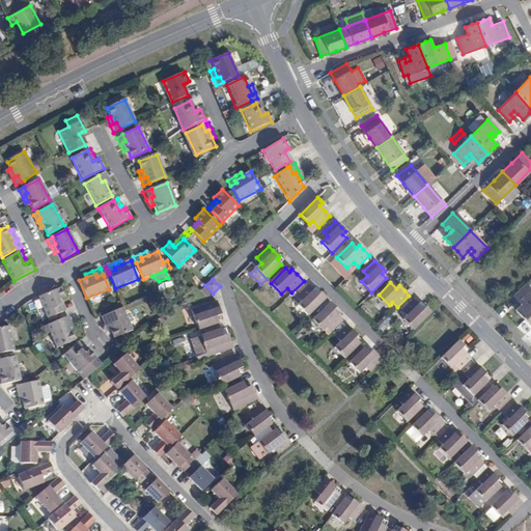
[(530,290),(525,284),(512,297),(514,299),(518,302),(522,299),(524,301),(521,305),(515,310),(524,319),(530,312),(530,290)]
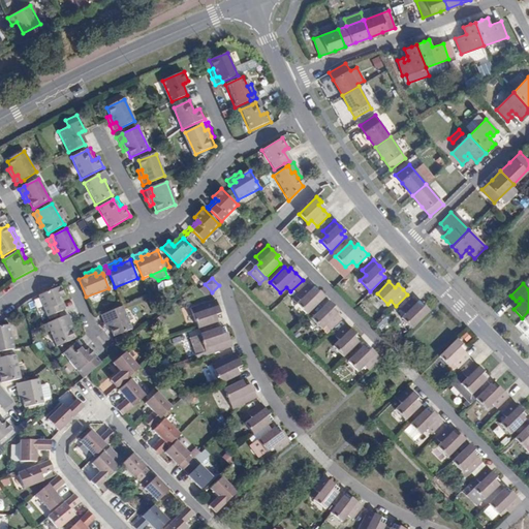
[(297,304),(307,314),(324,297),(322,294),(319,291),(316,294),(312,289),(307,284),(296,297),(300,302),(297,304)]
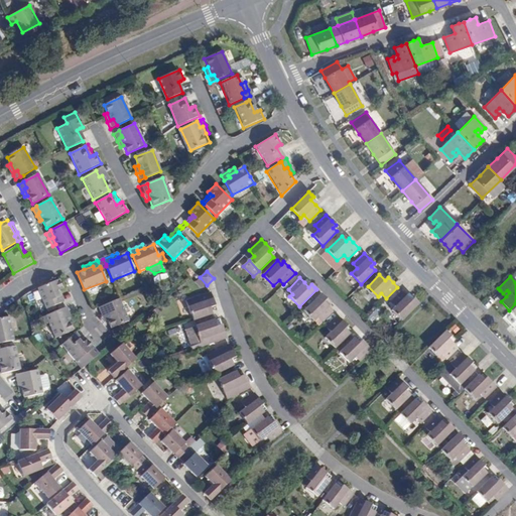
[(63,290),(58,279),(38,289),(47,309),(61,302),(57,292),(60,291),(63,290)]
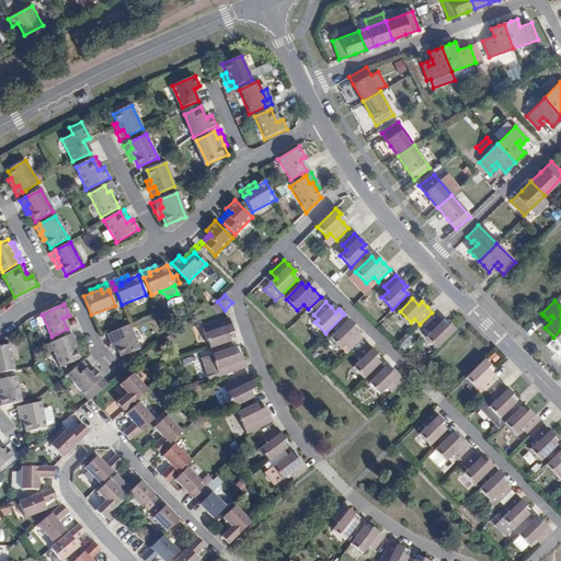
[(437,348),(456,330),(450,324),(448,322),(445,325),(442,322),(436,317),(424,328),(430,333),(425,336),(437,348)]
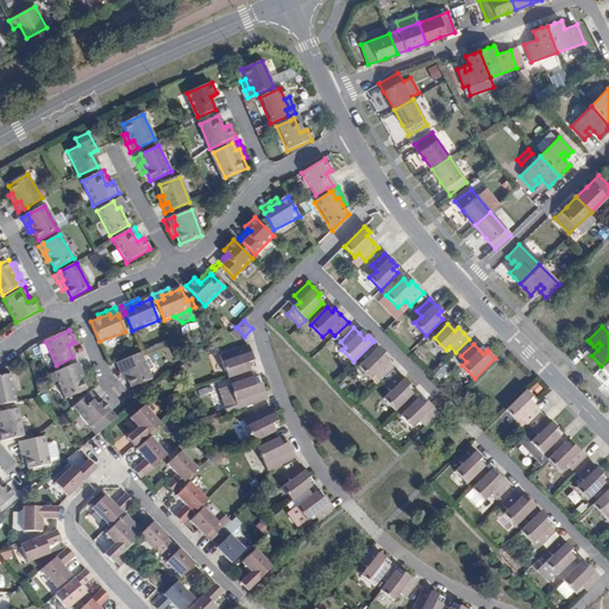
[(226,372),(228,378),(250,371),(248,365),(255,363),(252,356),(249,347),(219,357),(224,372),(226,372)]
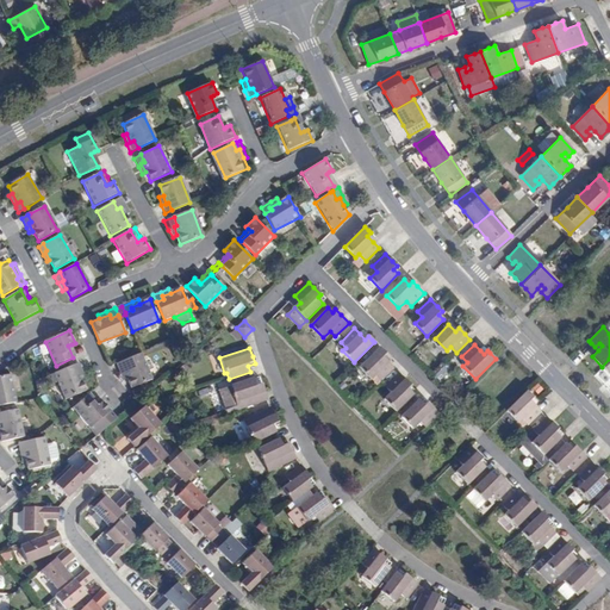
[(375,378),(379,383),(393,368),(388,362),(384,359),(386,355),(384,352),(380,348),(360,367),(372,380),(375,378)]
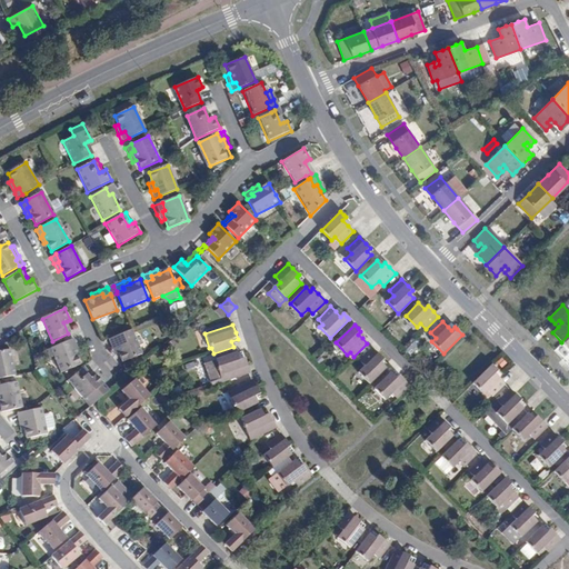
[(142,355),(132,329),(115,337),(118,346),(115,347),(119,353),(122,363),(142,355)]
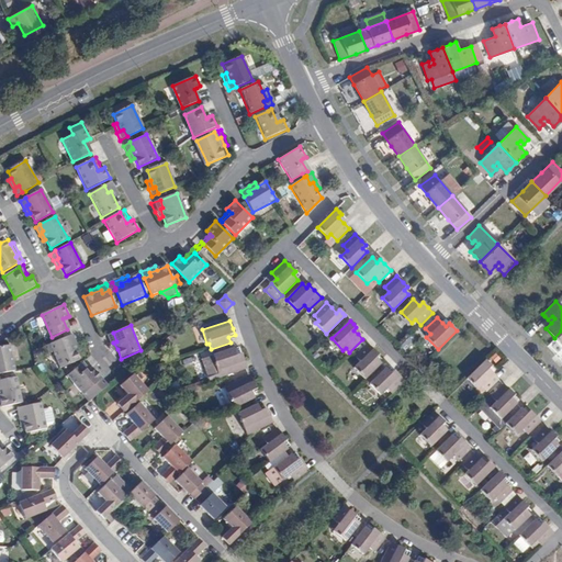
[(113,333),(107,335),(110,344),(113,350),(117,349),(113,343),(116,341),(113,333)]
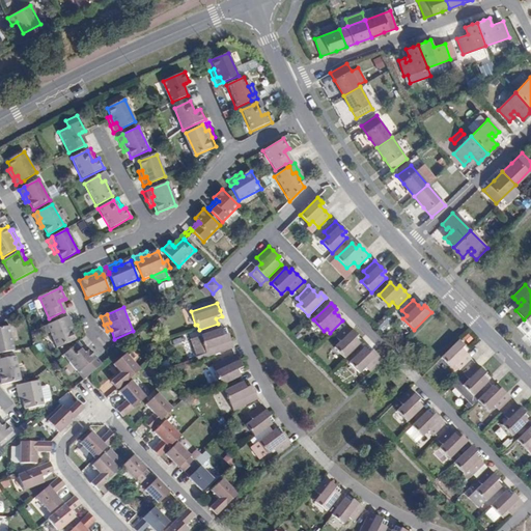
[(74,325),(70,315),(63,318),(65,325),(68,323),(72,331),(75,329),(74,325)]
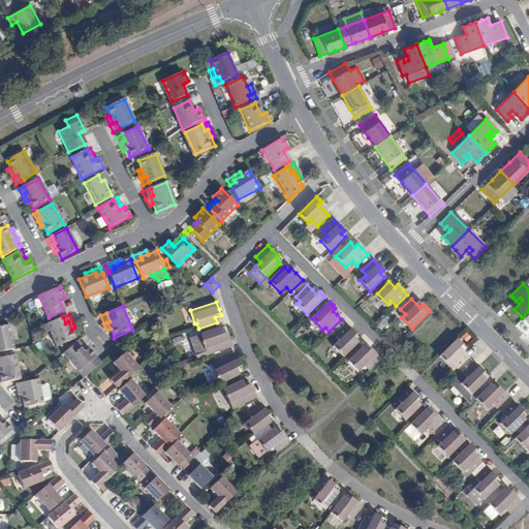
[(56,346),(75,339),(71,330),(68,321),(65,323),(63,317),(48,323),(56,346)]
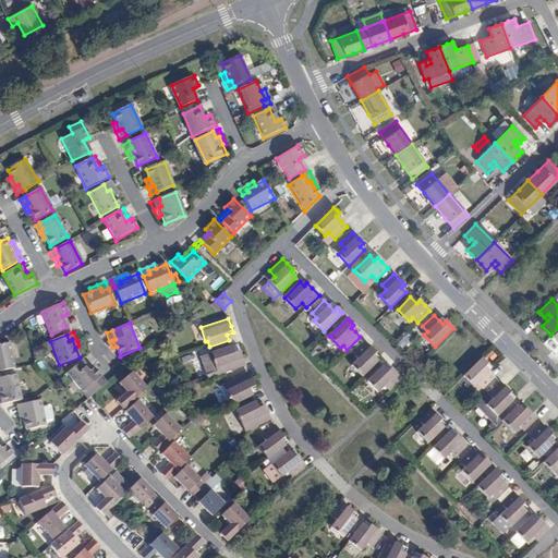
[(352,365),(362,376),(378,361),(373,356),(376,353),(372,349),(365,342),(352,355),(356,360),(352,365)]
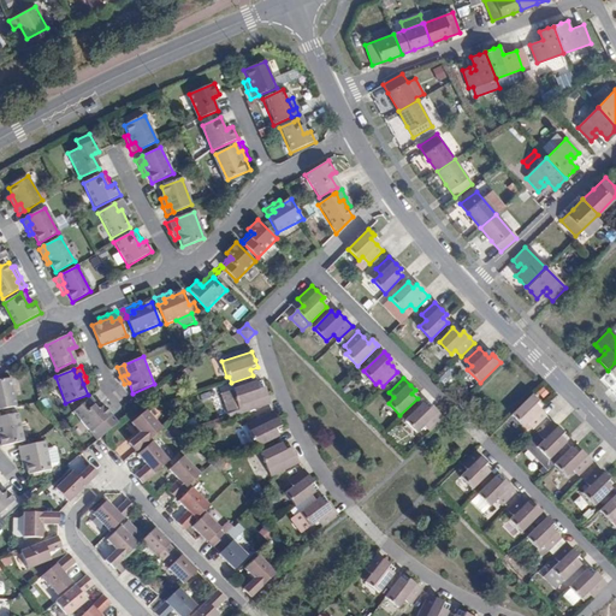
[(0,409),(17,407),(12,379),(6,380),(0,381),(0,409)]
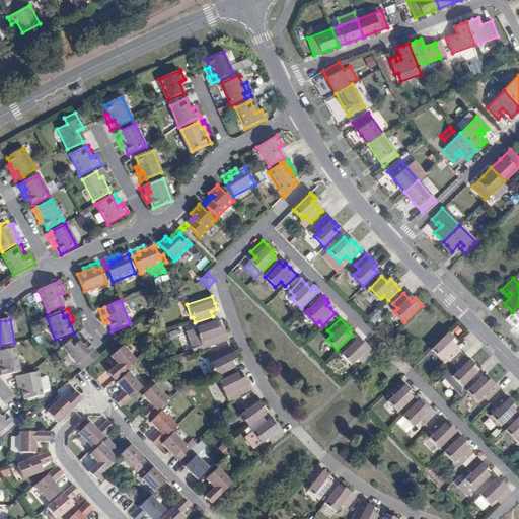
[(196,336),(201,350),(227,341),(225,334),(223,326),(217,328),(215,321),(197,328),(199,335),(196,336)]
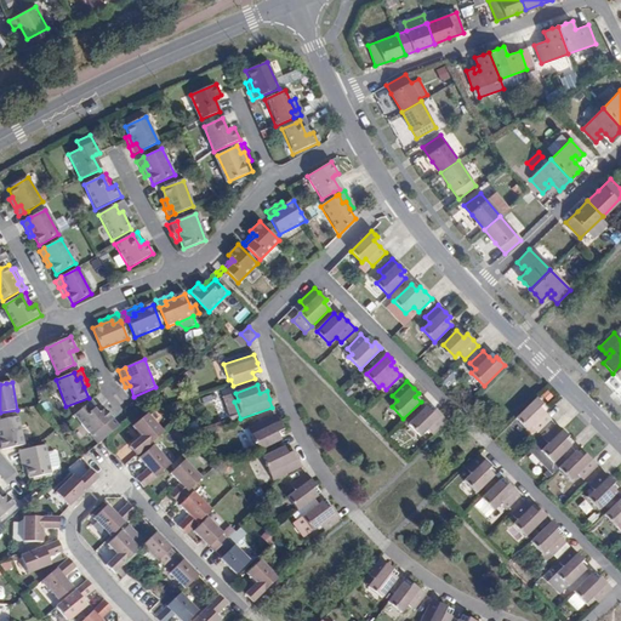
[(541,403),(536,398),(514,420),(527,432),(530,428),(536,433),(551,420),(545,414),(540,409),(543,405),(541,403)]
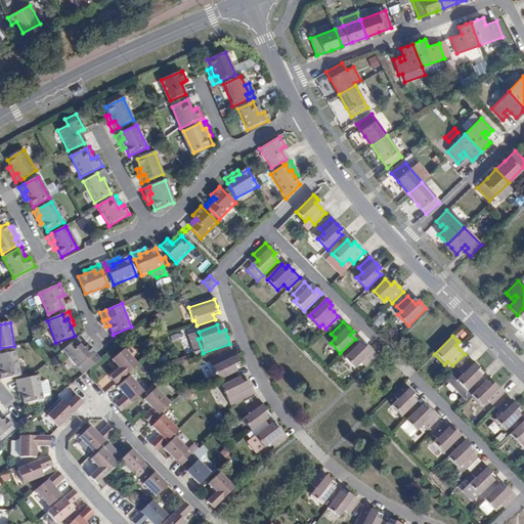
[(83,349),(85,347),(81,342),(77,338),(75,340),(83,349)]
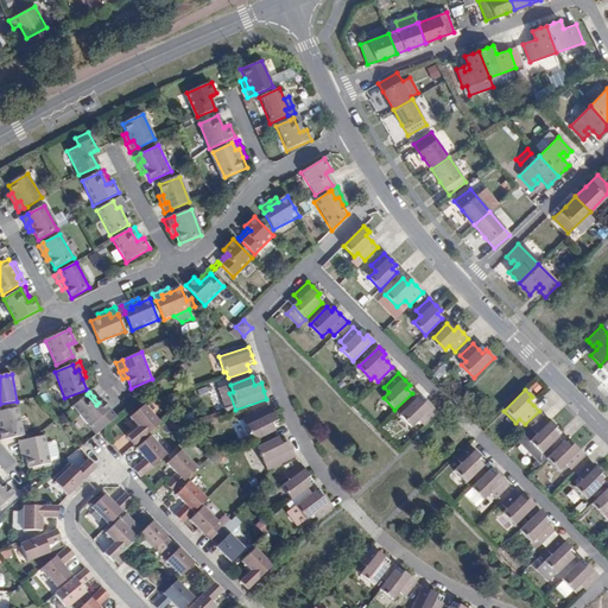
[(87,394),(73,406),(90,426),(111,410),(102,400),(99,403),(96,405),(87,394)]
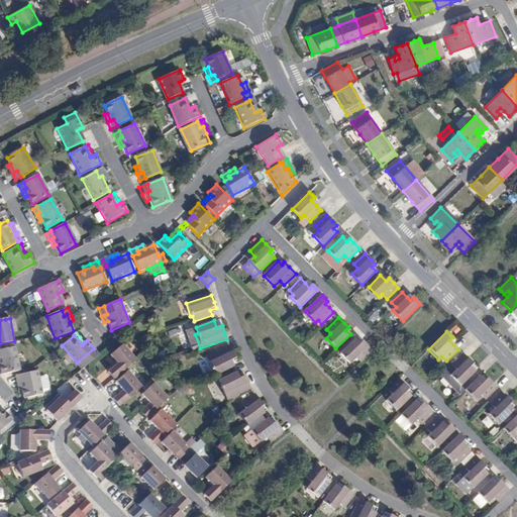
[(359,364),(372,351),(366,344),(363,341),(359,344),(354,338),(340,353),(350,365),(356,358),(359,364)]
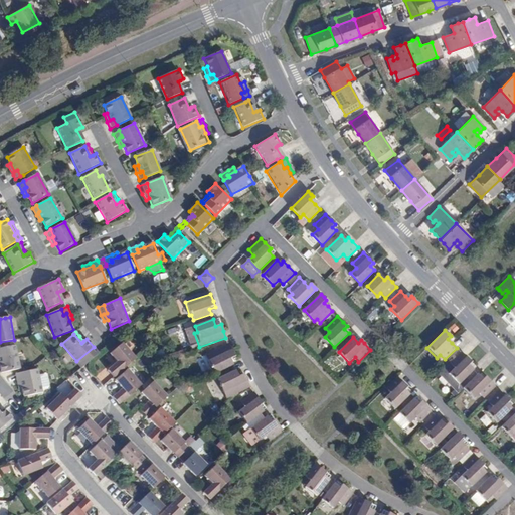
[(107,370),(113,378),(136,359),(123,343),(111,352),(118,361),(107,370)]
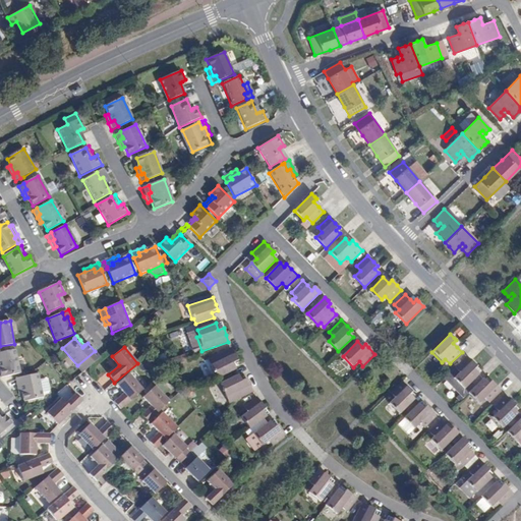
[(235,356),(231,348),(207,360),(214,373),(216,372),(218,378),(236,369),(233,363),(238,361),(235,356)]
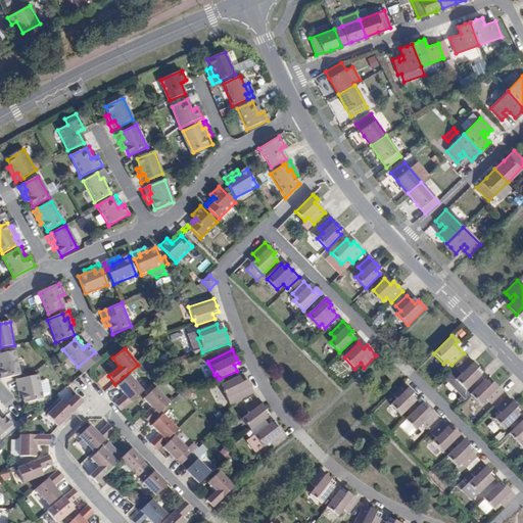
[(0,378),(0,379),(19,375),(15,351),(0,353),(0,378)]
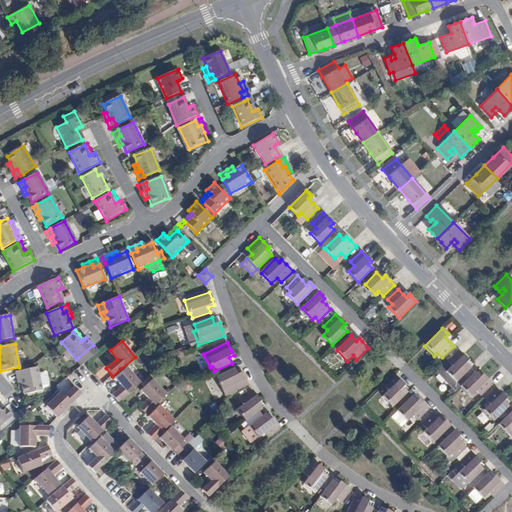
[(458,350),(447,362),(451,367),(445,372),(455,382),(470,368),(466,364),(469,361),(462,354),(458,350)]
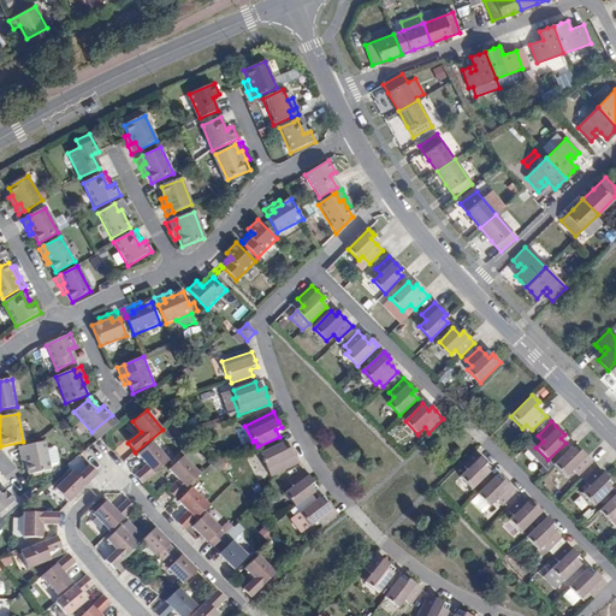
[(25,454),(27,465),(29,475),(33,474),(51,471),(45,443),(25,445),(27,454),(25,454)]
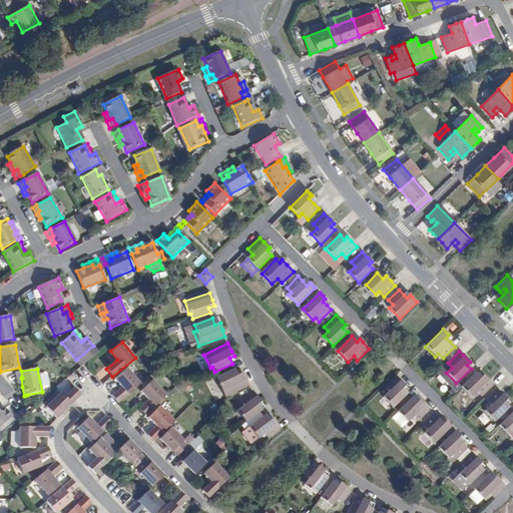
[(123,389),(113,396),(115,400),(118,403),(140,385),(127,369),(116,379),(123,389)]
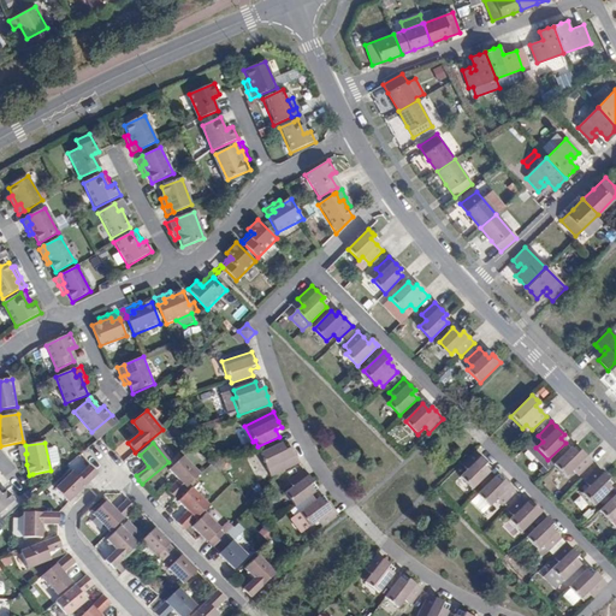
[(285,450),(282,443),(261,452),(265,460),(264,461),(271,477),(298,463),(295,456),(291,446),(285,450)]
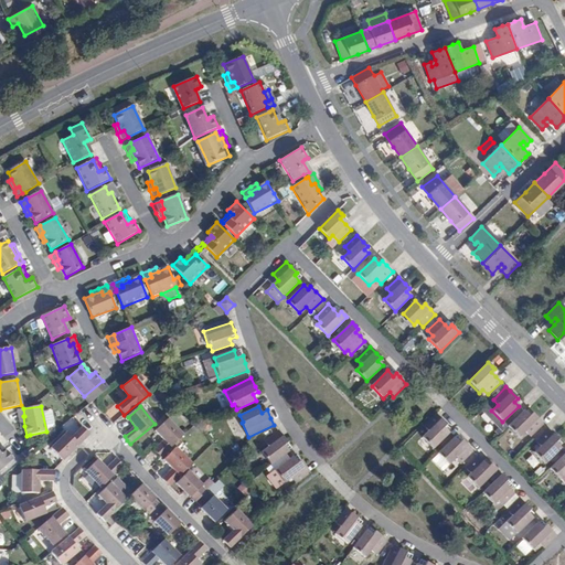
[(524,411),(507,427),(519,439),(526,433),(531,437),(544,425),(539,419),(533,414),(530,417),(524,411)]
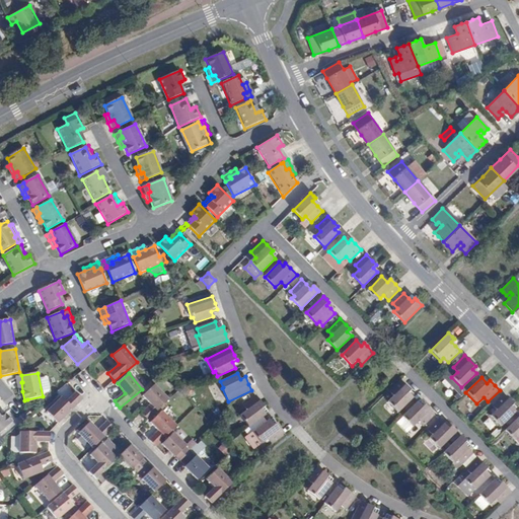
[(400,380),(389,391),(394,396),(388,402),(397,413),(413,397),(408,393),(411,390),(405,385),(400,380)]
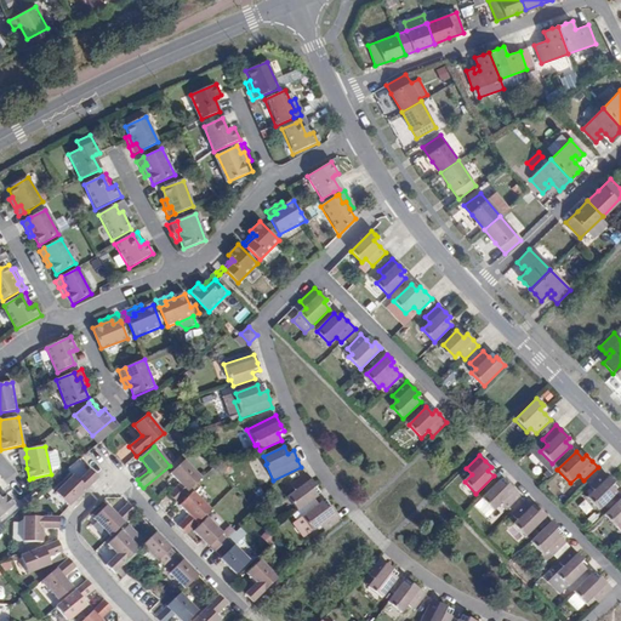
[(170,495),(177,503),(201,478),(184,462),(171,474),(181,484),(170,495)]
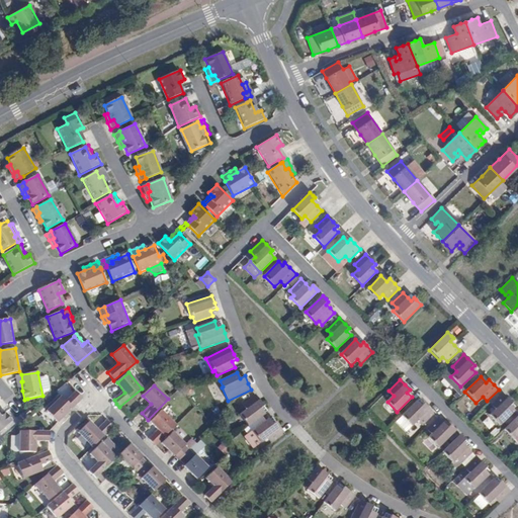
[(82,399),(76,393),(66,402),(61,397),(47,411),(58,423),(68,413),(82,399)]
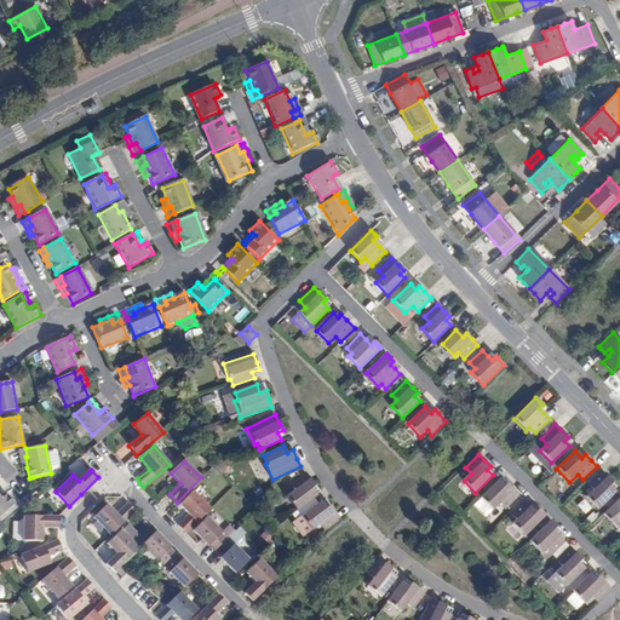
[(601,471),(587,484),(593,491),(586,498),(597,510),(615,492),(610,487),(614,484),(607,477),(601,471)]
